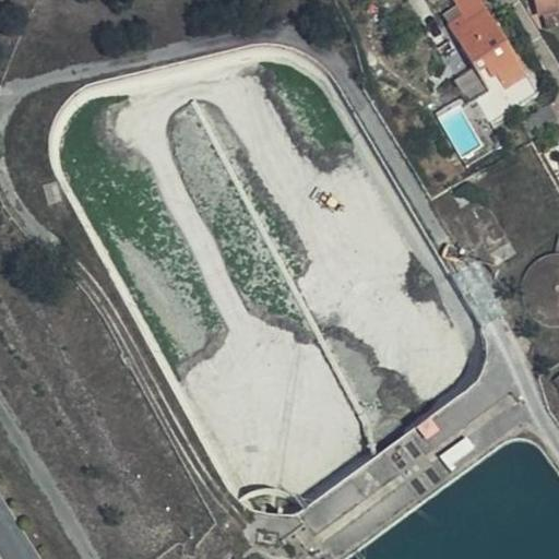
[(489,91),(471,102),(472,107),(468,109),(483,130),(514,111),(538,97),(478,0),(452,0),(462,16),(450,25),(489,91)]
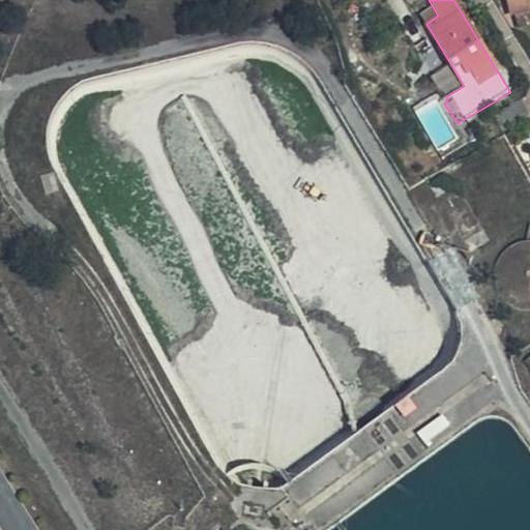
[(529,0),(509,0),(512,11),(524,8),(529,6),(529,0)]
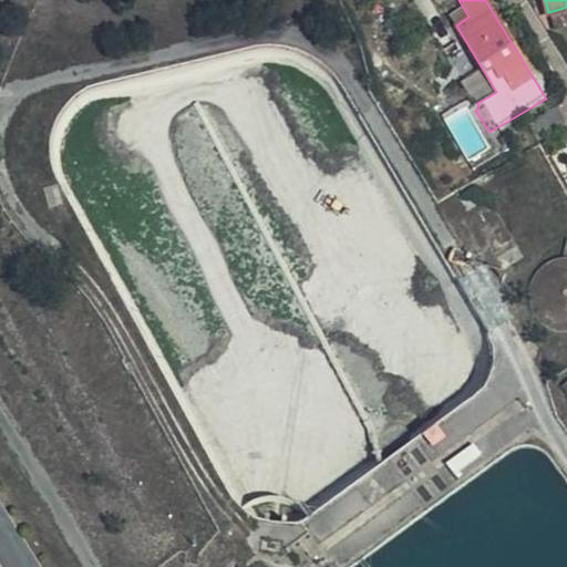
[(566,243),(563,259),(558,259),(555,260),(553,261),(549,264),(544,267),(540,270),(535,278),(533,285),(532,294),(533,306),(538,317),(549,328),(560,331),(566,331),(566,243)]
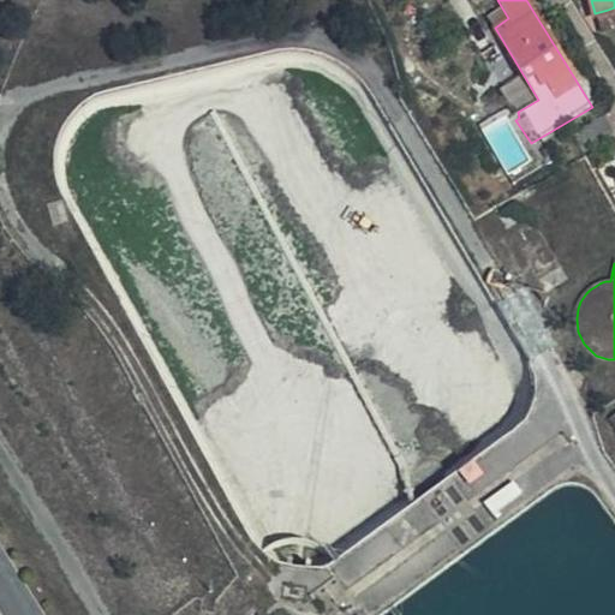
[(554,412),(565,405),(551,387),(543,393),(554,412)]
